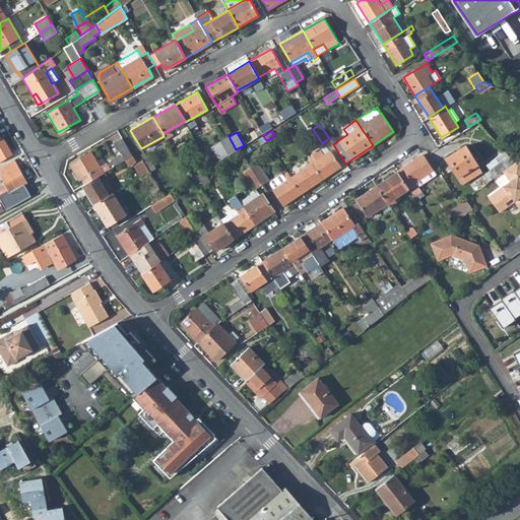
[(220,141),(228,154),(236,149),(229,136),(220,141)]
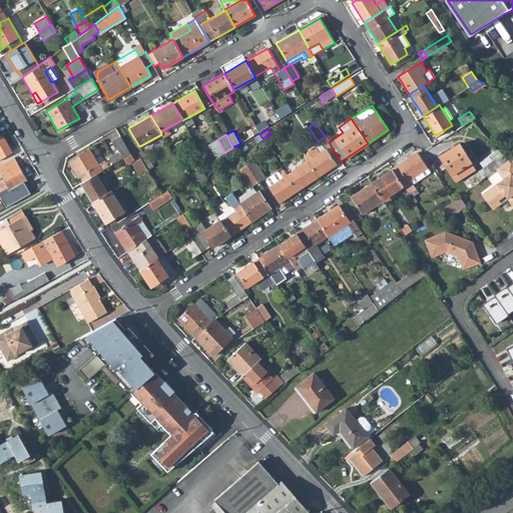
[(0,135),(0,158),(12,152),(2,135),(0,135)]
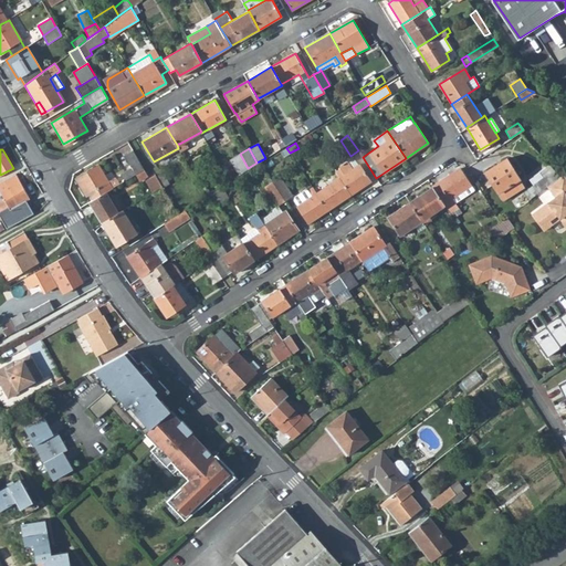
[(135,174),(143,169),(133,150),(124,155),(130,167),(121,173),(125,180),(135,174)]
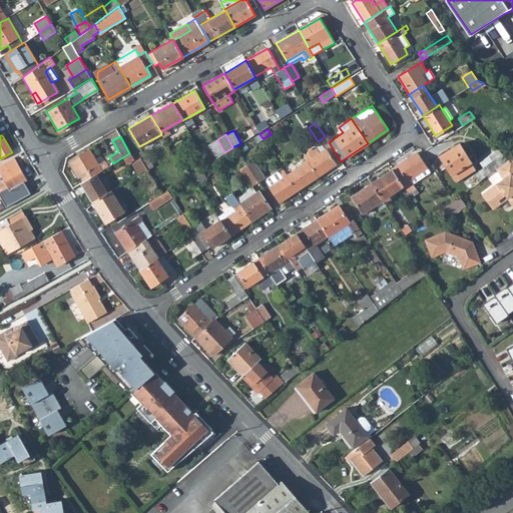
[(457,181),(476,168),(459,142),(440,155),(457,181)]
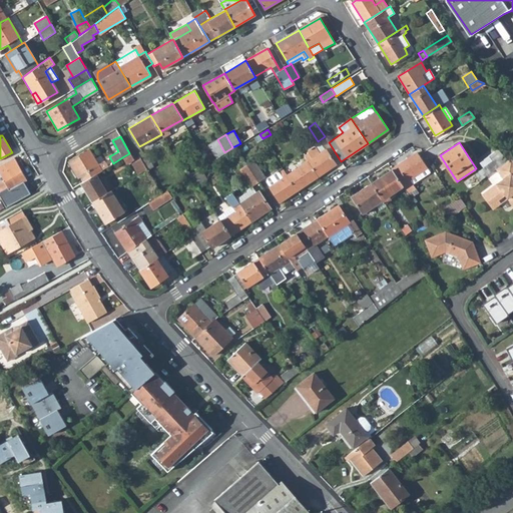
[(316,146),(308,152),(308,153),(312,158),(320,152),(316,146)]
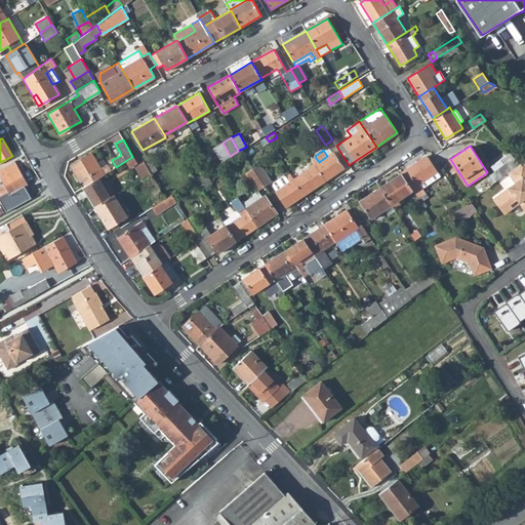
[(509,151),(497,161),(501,165),(492,172),(486,177),(491,185),(519,162),(509,151)]
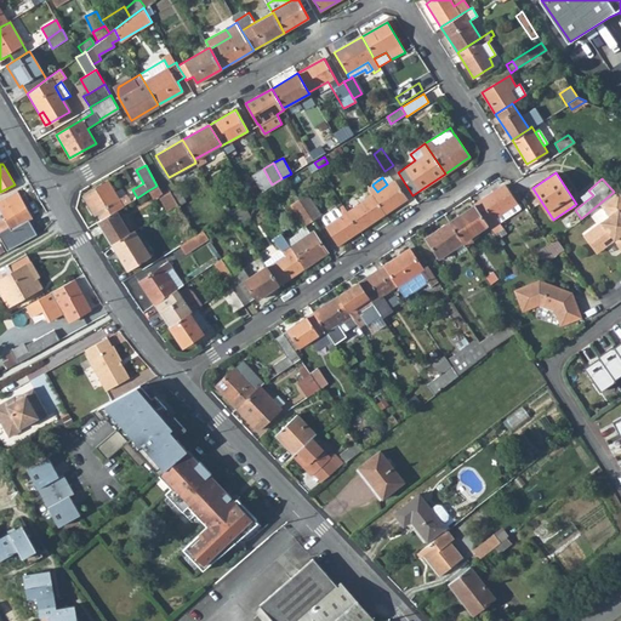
[(132,200),(127,192),(118,198),(108,181),(83,195),(93,215),(98,212),(102,218),(115,210),(132,200)]
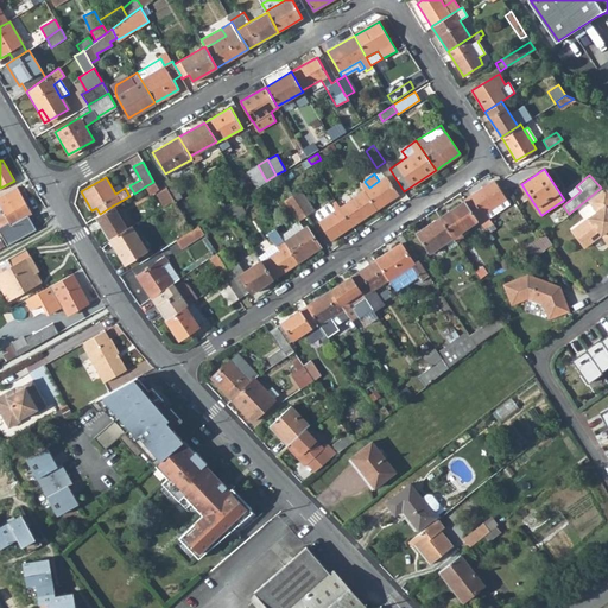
[(379,181),(369,188),(365,182),(360,184),(365,191),(377,209),(398,195),(386,177),(379,181)]
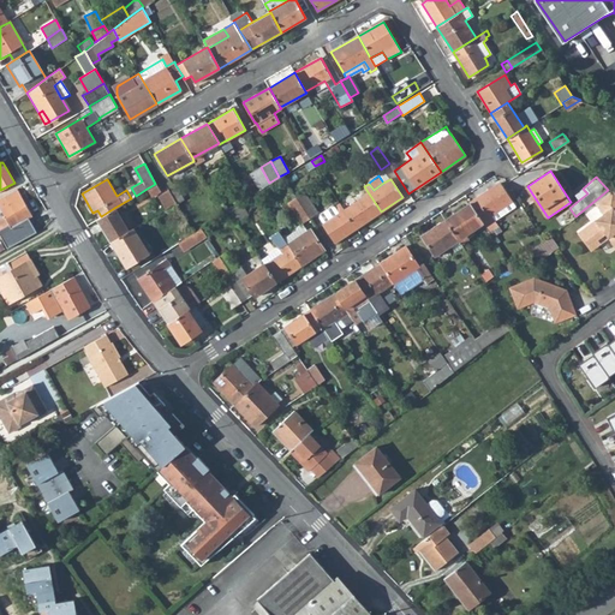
[(490,232),(496,226),(493,221),(514,208),(512,203),(513,202),(501,183),(471,203),(485,225),(490,232)]
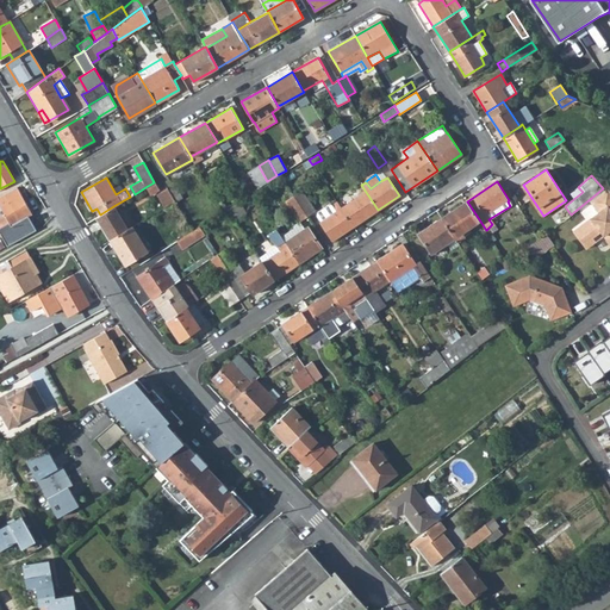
[(154,182),(145,187),(149,194),(159,190),(154,182)]
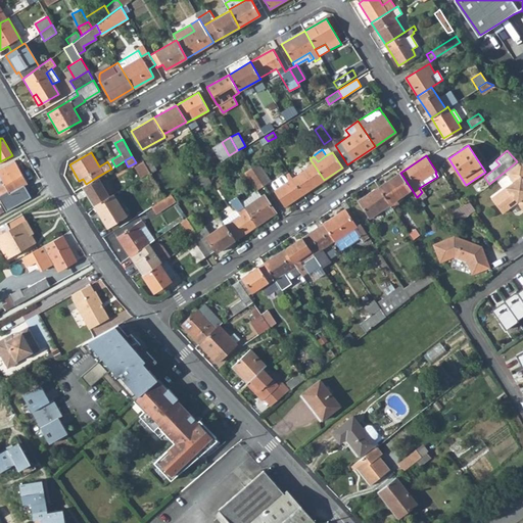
[(143,161),(149,173),(150,174),(157,170),(150,157),(143,161)]
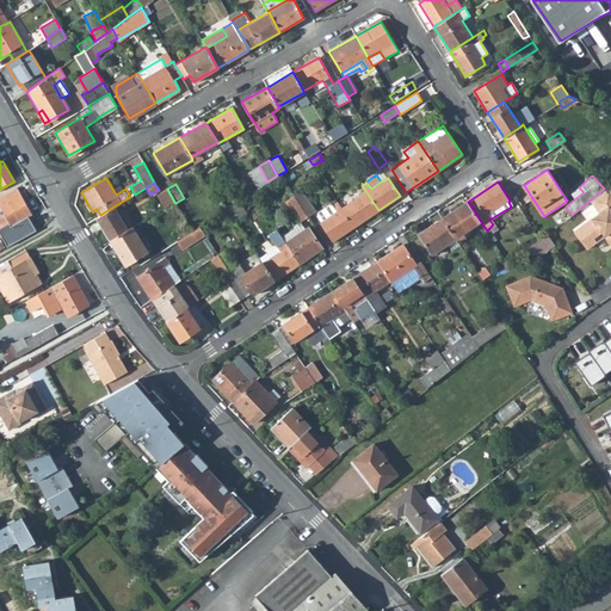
[(0,224),(7,221),(10,224),(30,213),(16,186),(0,195),(0,224)]
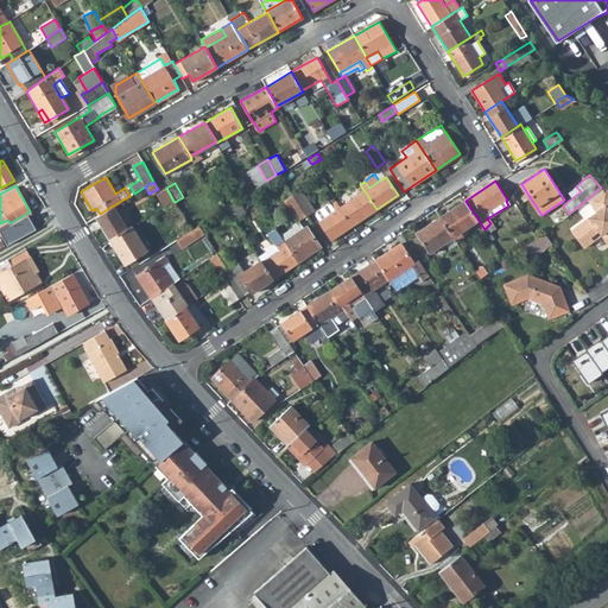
[(607,188),(606,185),(601,188),(588,200),(596,210),(572,230),(583,245),(593,238),(590,235),(599,229),(602,233),(607,240),(607,239),(607,188)]
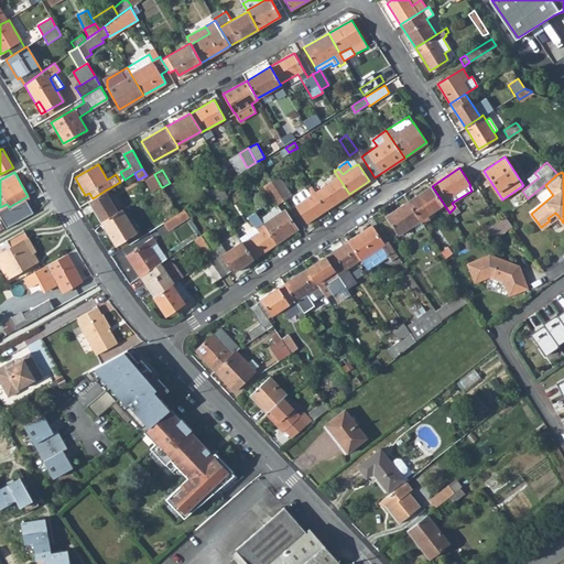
[(529,185),(539,177),(534,173),(525,181),(529,185)]
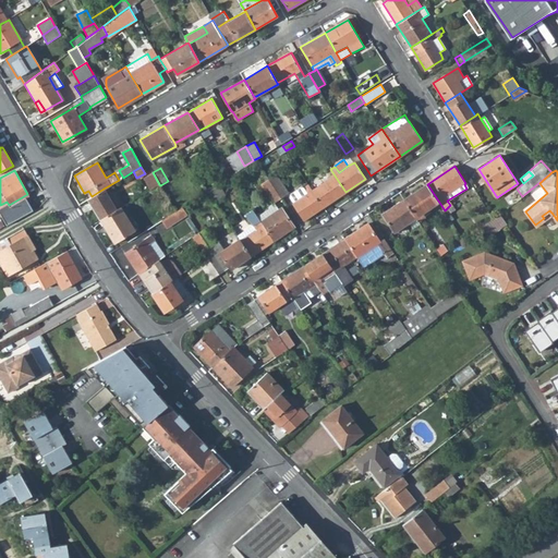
[(153,172),(144,177),(150,189),(159,184),(153,172)]
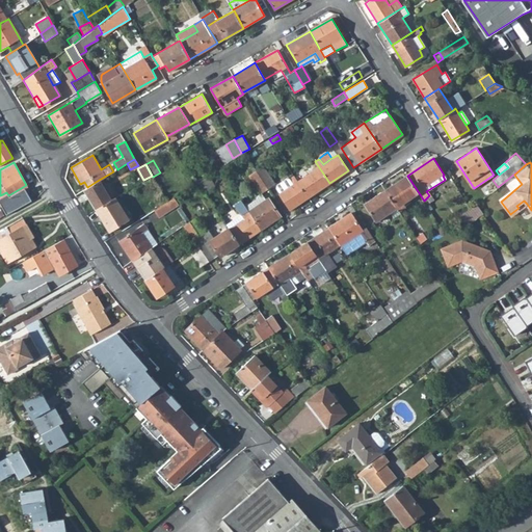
[(256,170),(267,188),(274,184),(263,166),(256,170)]
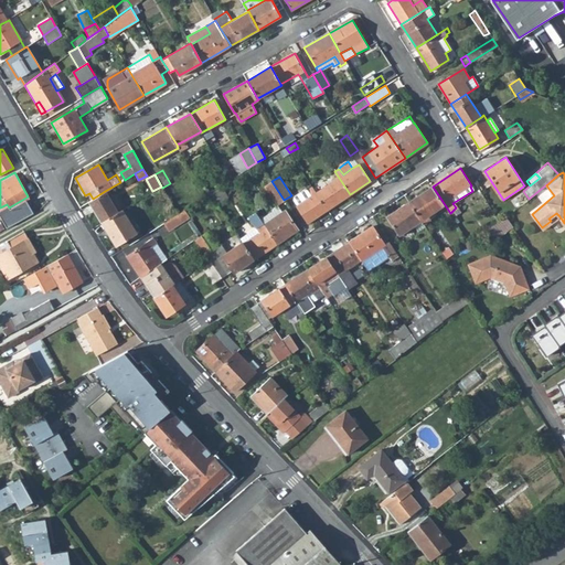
[(320,190),(317,184),(312,188),(328,210),(350,194),(339,178),(320,190)]
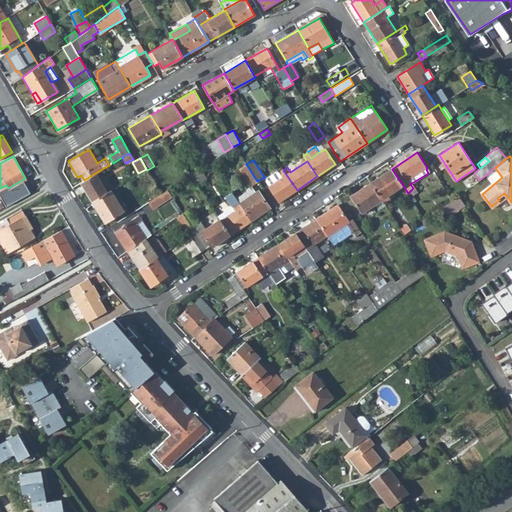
[(246,164),(240,168),(251,186),(258,182),(257,181),(246,164)]
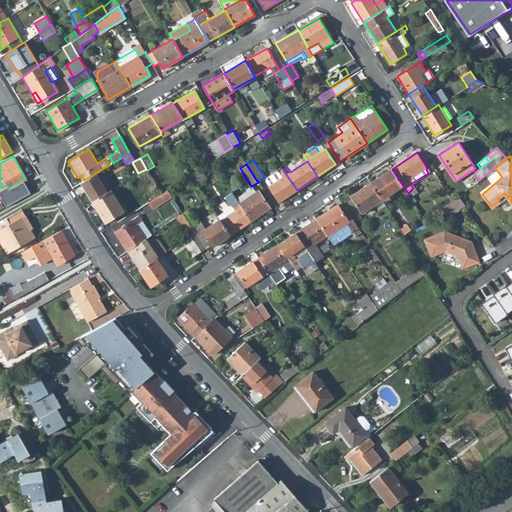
[(371,183),(382,200),(388,197),(404,187),(392,169),(371,183)]
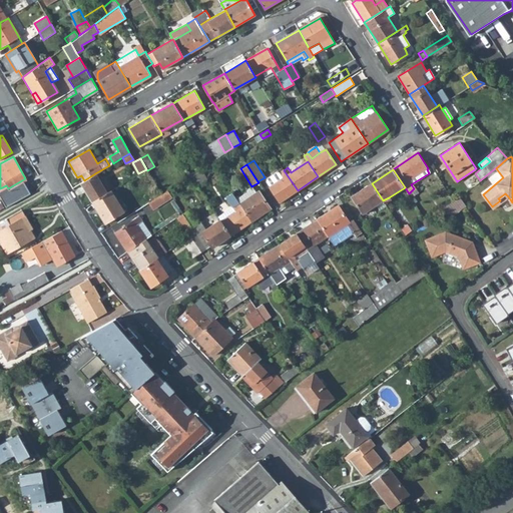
[(206,179),(201,170),(191,176),(197,185),(206,179)]
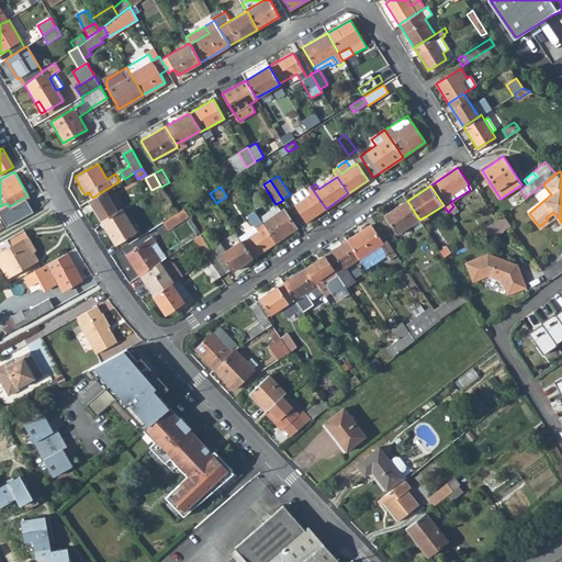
[(294,205),(305,223),(326,209),(311,187),(306,190),(310,195),(294,205)]
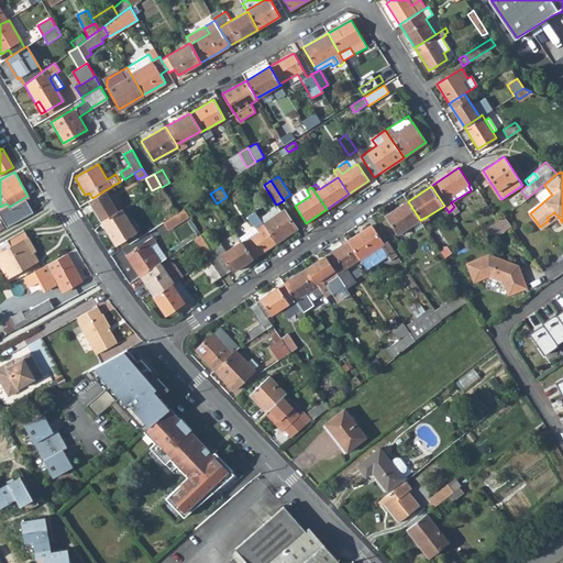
[(92,198),(89,200),(101,221),(117,211),(105,190),(92,198)]
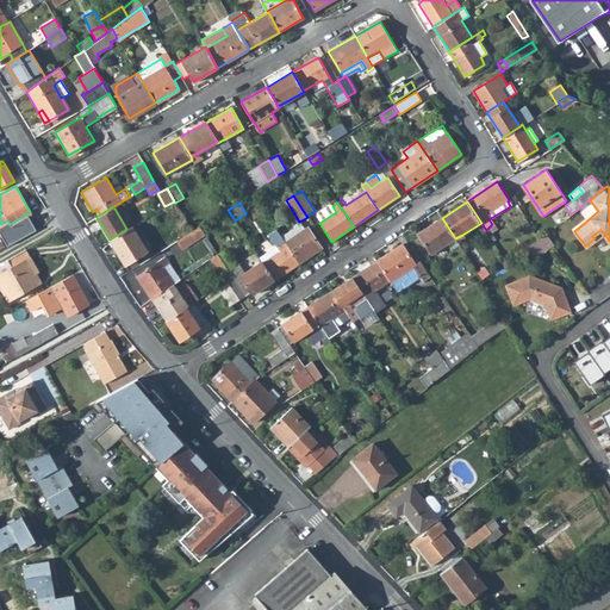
[(442,218),(412,237),(425,257),(442,247),(455,238),(442,218)]
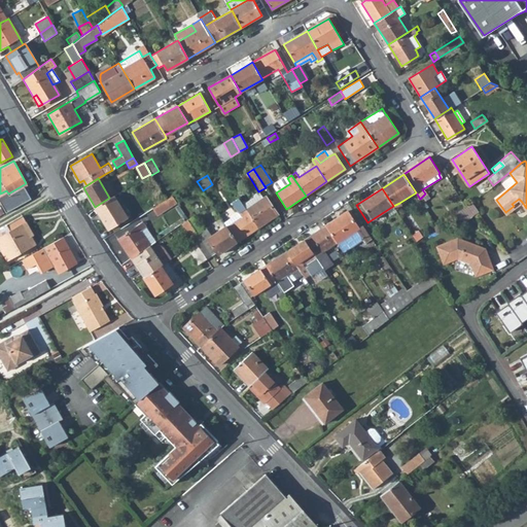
[(246,208),(246,209),(264,198),(258,191),(254,195),(253,198),(243,205),(246,208)]
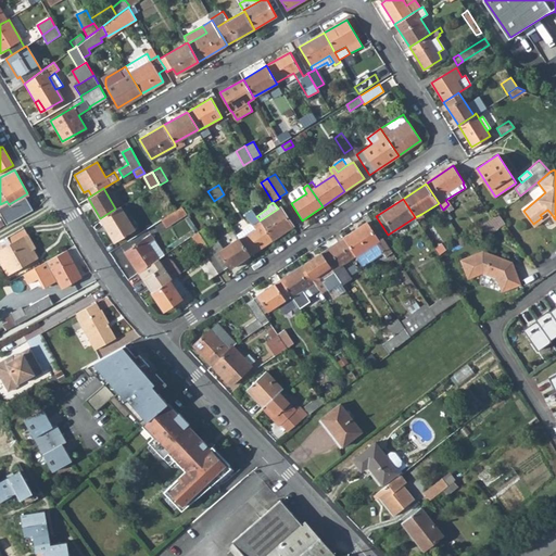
[(114,242),(134,229),(119,206),(115,209),(100,218),(114,242)]
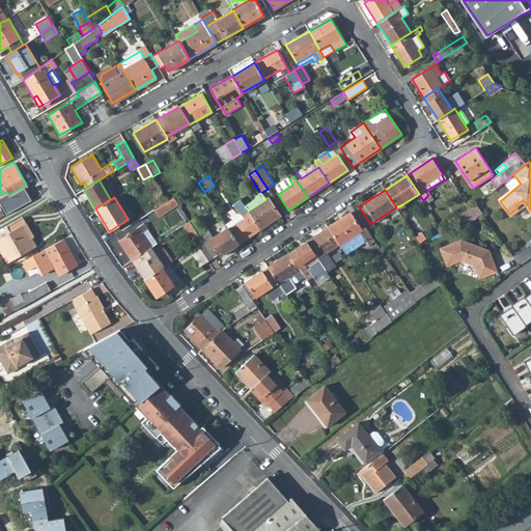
[(154,210),(158,216),(177,204),(172,197),(167,201),(154,210)]
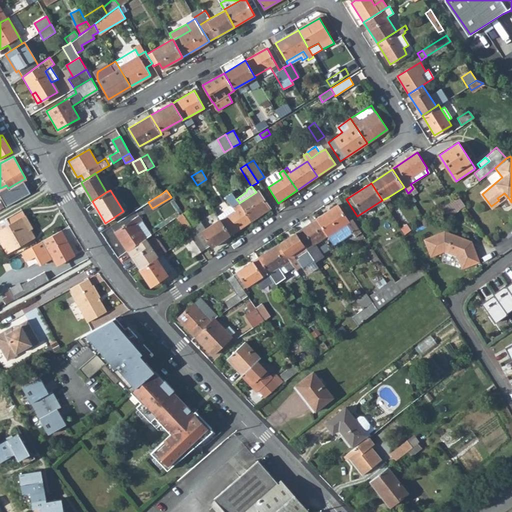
[(256,192),(239,203),(241,206),(251,221),(270,208),(258,191),(256,192)]
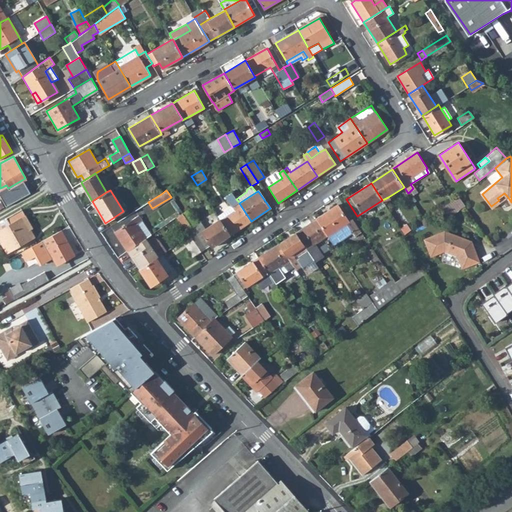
[(499,200),(491,206),(492,208),(507,196),(504,193),(497,198),(499,200)]
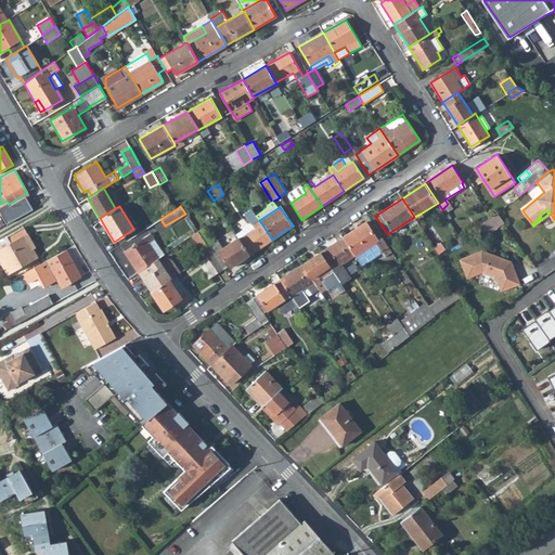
[(498,211),(480,226),(488,235),(505,221),(498,211)]
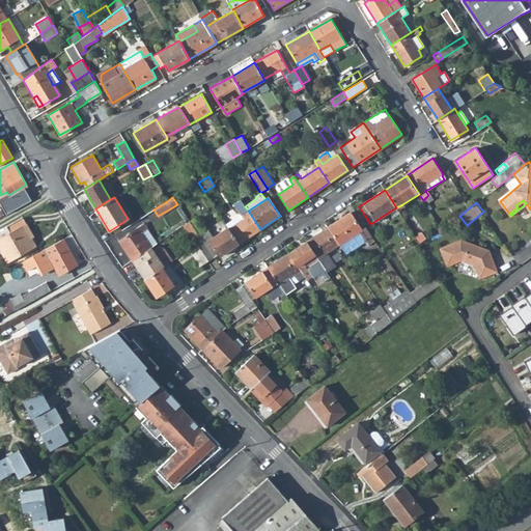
[(385,215),(388,220),(400,213),(399,211),(396,207),(385,215)]
